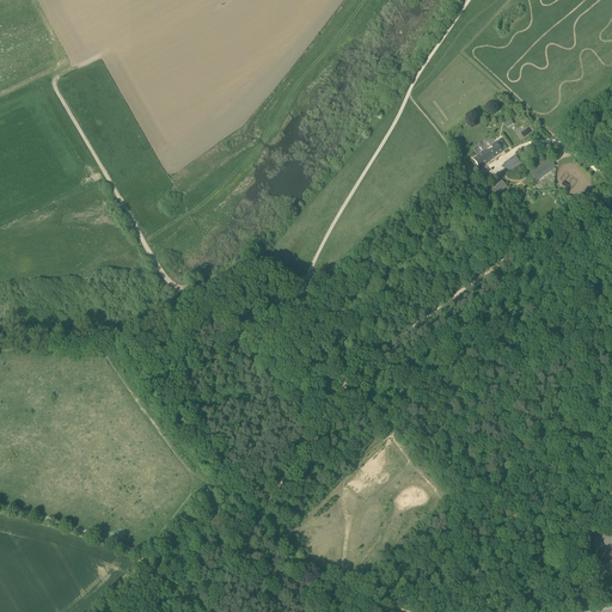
[(497,141),(473,159),(481,169),(508,148),(501,140),(497,141)]
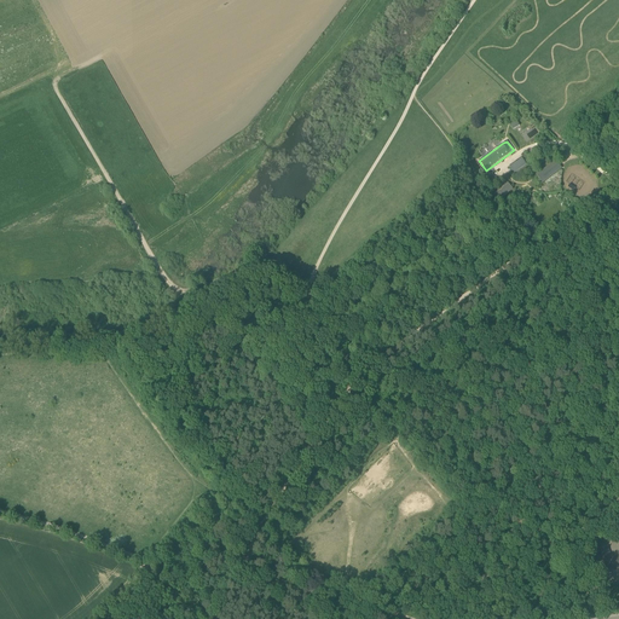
[(510,167),(515,172),(526,163),(522,158),(510,167)]
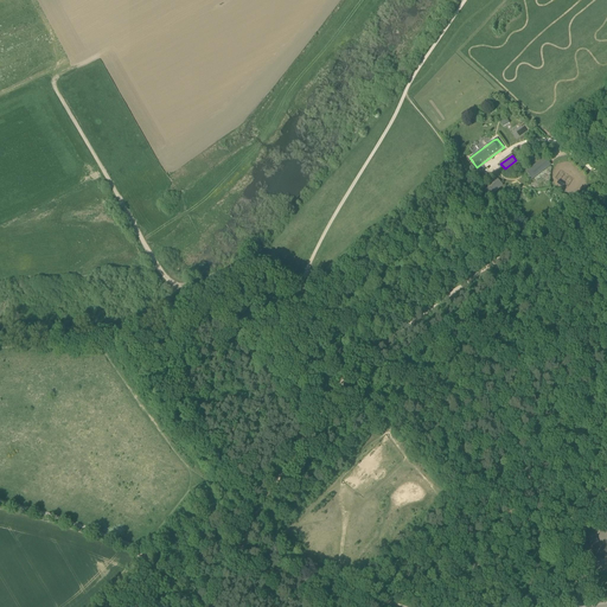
[(551,165),(545,158),(526,172),(532,179),(551,165)]
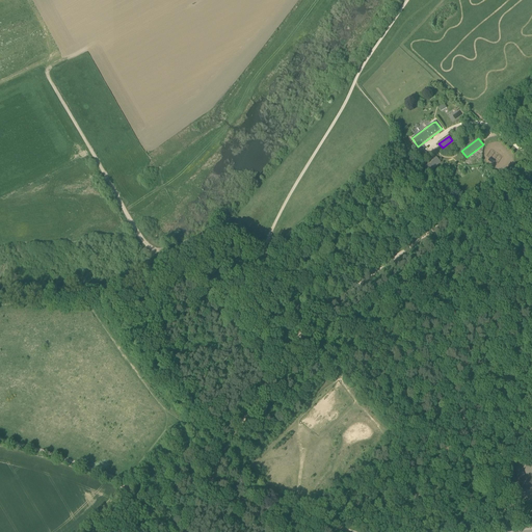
[(436,156),(423,166),(428,173),(441,162),(436,156)]
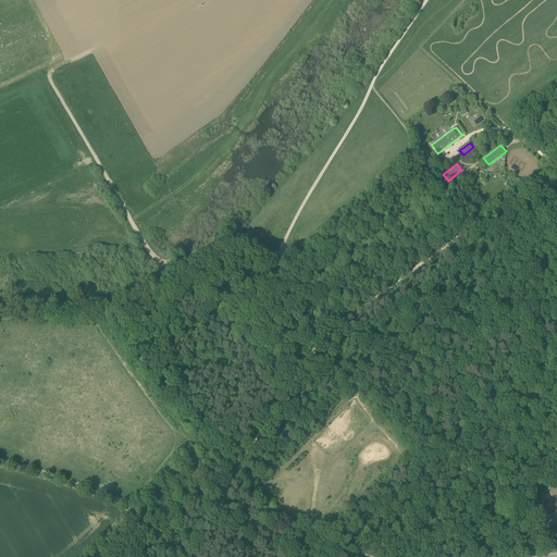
[(541,482),(546,479),(542,472),(536,475),(541,482)]
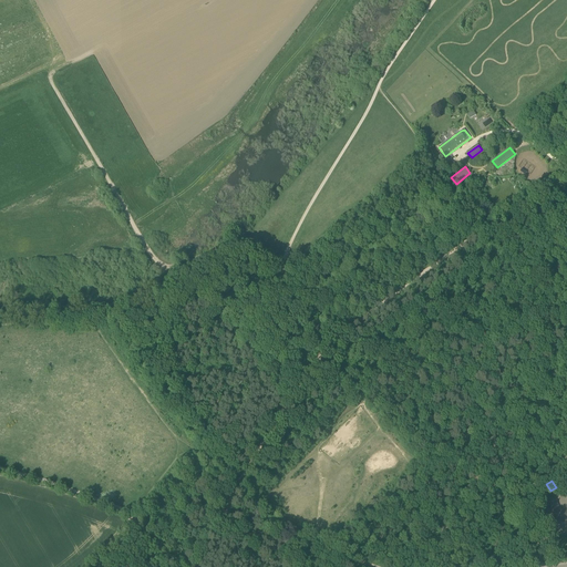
[(566,518),(566,506),(559,508),(556,497),(547,501),(552,512),(555,523),(565,519),(565,522),(566,521),(566,518)]
